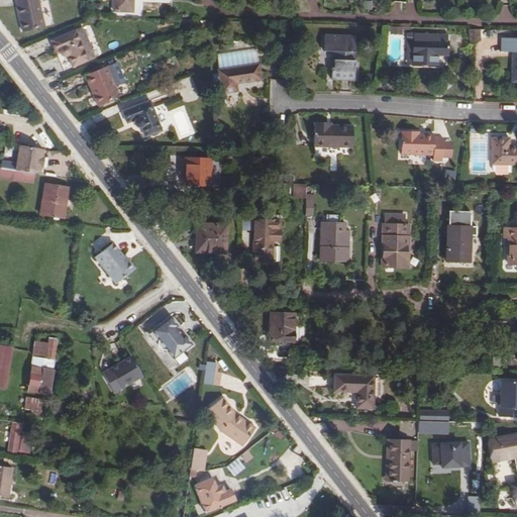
[(18,0),(20,6),(17,6),(24,32),(45,27),(38,0),(18,0)]
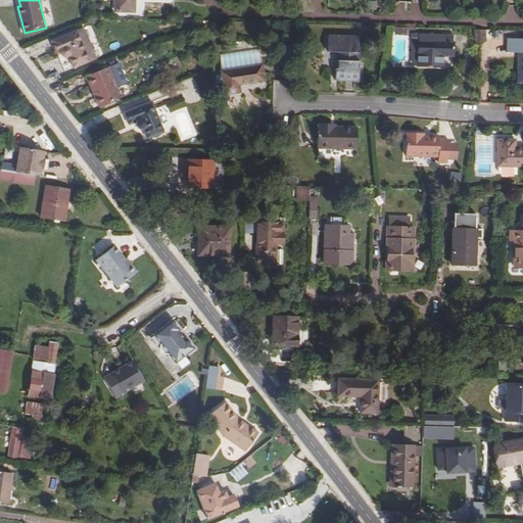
[(116,0),(116,13),(136,14),(137,0),(161,0),(165,0),(164,0),(116,0)]
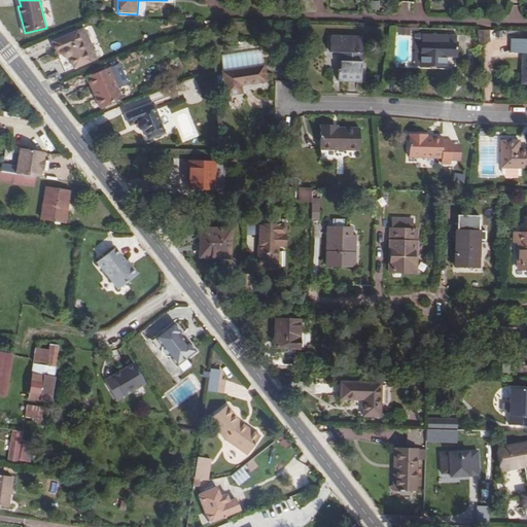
[(478,30),(479,41),(489,41),(490,30),(478,30)]
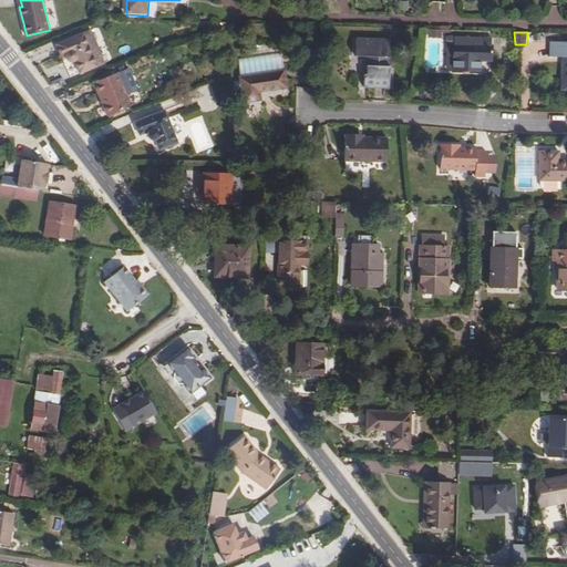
[(75,62),(81,74),(98,66),(84,34),(58,45),(63,59),(65,58),(66,60),(69,61),(71,62),(73,62),(75,62)]
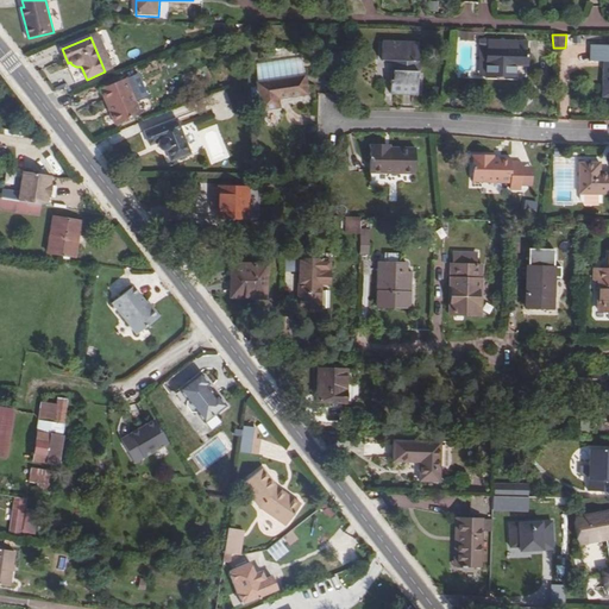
[(489,49),(489,75),(500,75),(506,75),(516,75),(518,64),(528,64),(529,39),(490,39),(489,44),(489,49)]
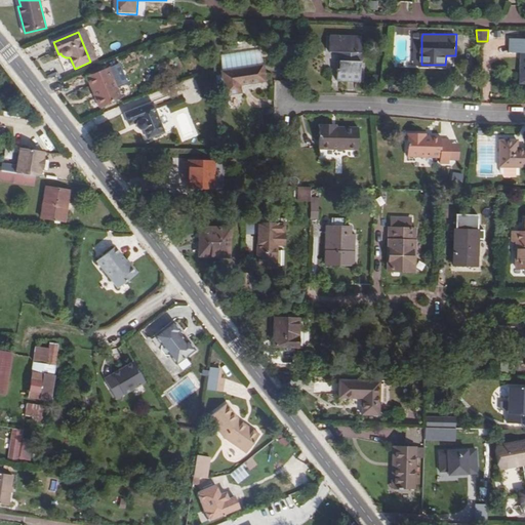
[(335,81),(359,81),(360,63),(361,36),(329,36),(328,52),(338,53),(338,69),(335,69),(335,81)]
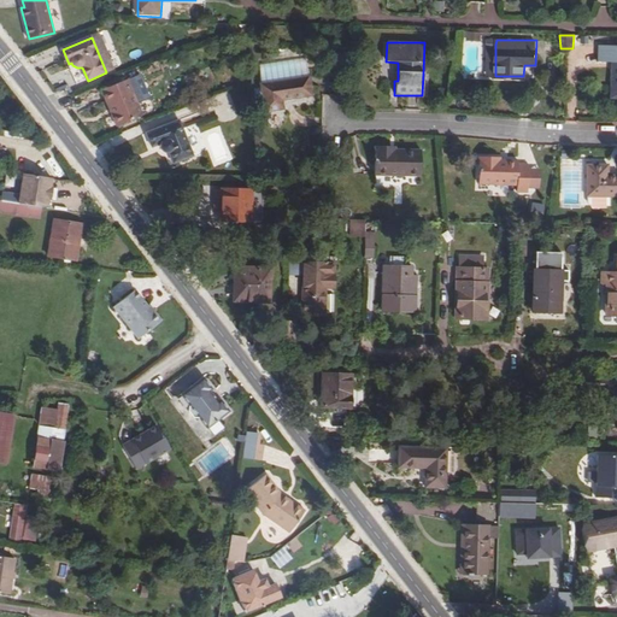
[(616,68),(612,68),(611,89),(616,88),(616,43),(600,43),(599,60),(612,62),(616,62),(616,68)]
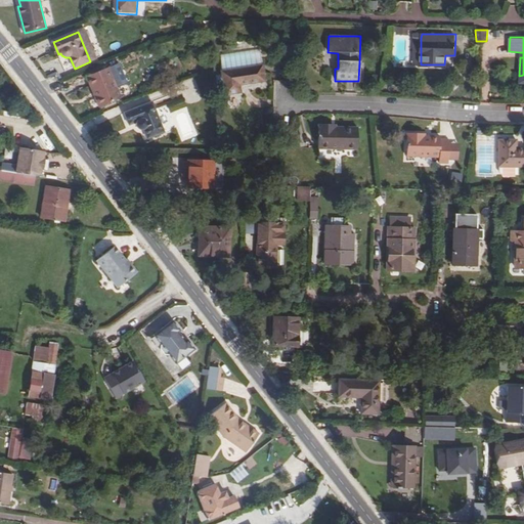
[(263,81),(261,67),(221,72),(224,95),(239,93),(238,85),(263,81)]
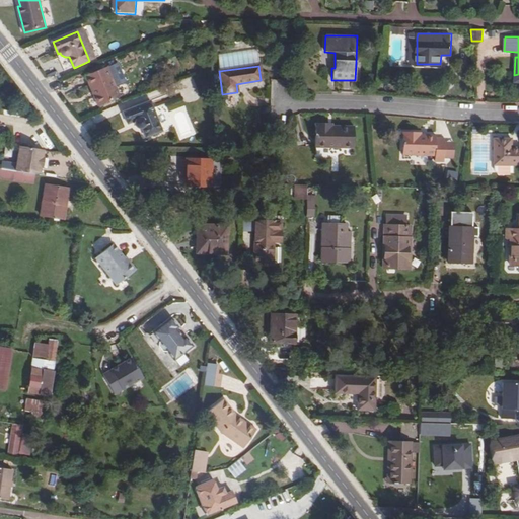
[(98,93),(95,94),(100,105),(122,96),(119,88),(120,85),(118,81),(115,79),(109,67),(87,75),(92,87),(95,86),(98,93)]
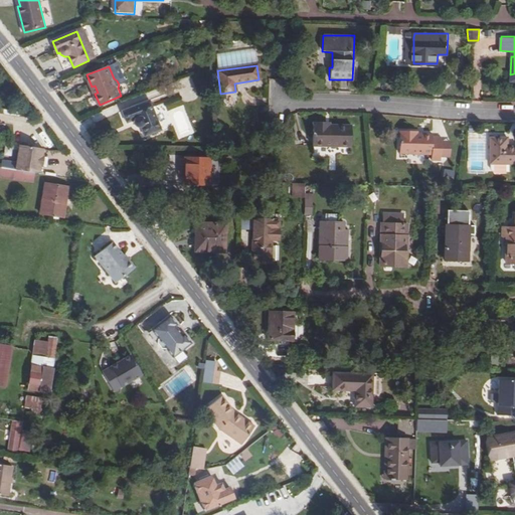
[(144,137),(161,131),(149,101),(122,112),(126,123),(134,120),(134,123),(134,125),(136,126),(137,128),(139,128),(141,128),(144,137)]
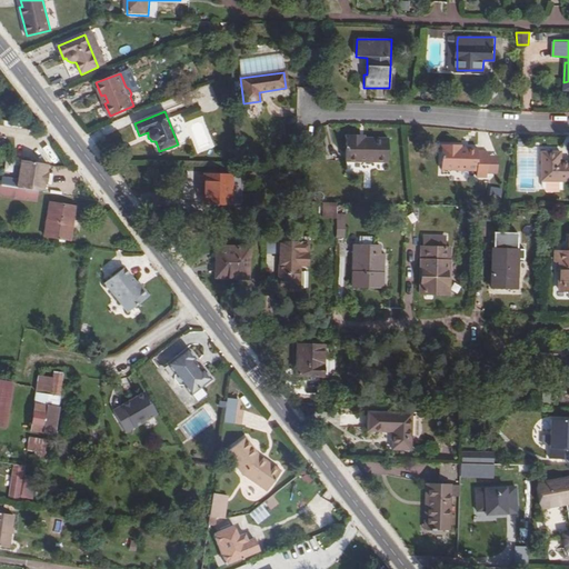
[(197,155),(215,148),(203,116),(185,122),(182,117),(176,119),(182,138),(190,136),(197,155)]
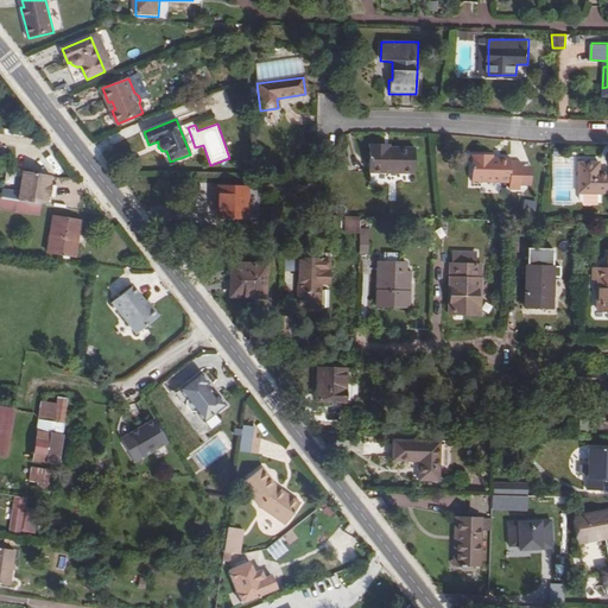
[(387,147),(387,144),(369,143),(369,171),(415,172),(416,147),(391,147),(387,147)]
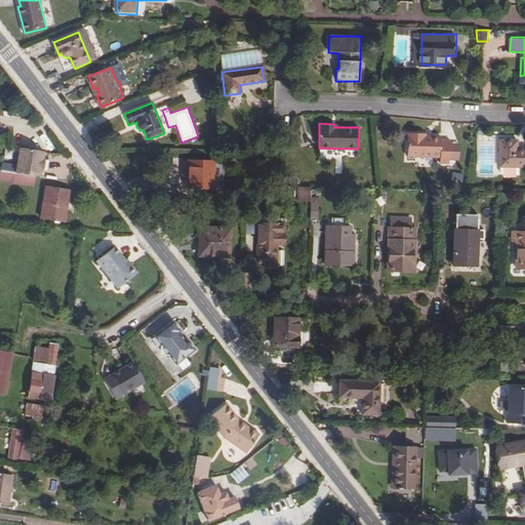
[(451,159),(451,144),(452,139),(443,139),(443,136),(428,135),(428,133),(408,133),(408,156),(440,157),(440,162),(451,163),(451,159)]
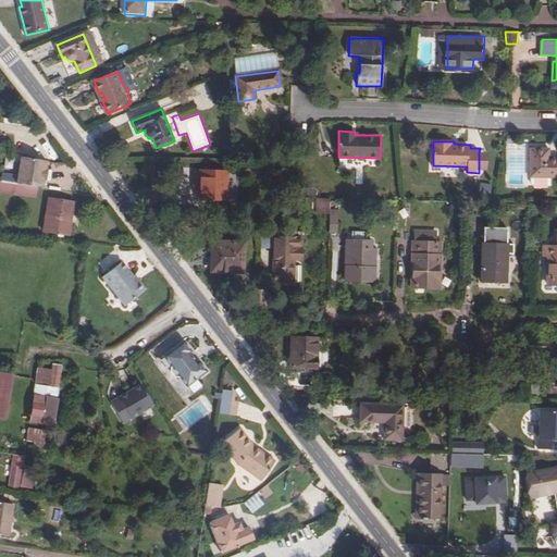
[(506,144),(506,188),(524,188),(523,143),(506,144)]
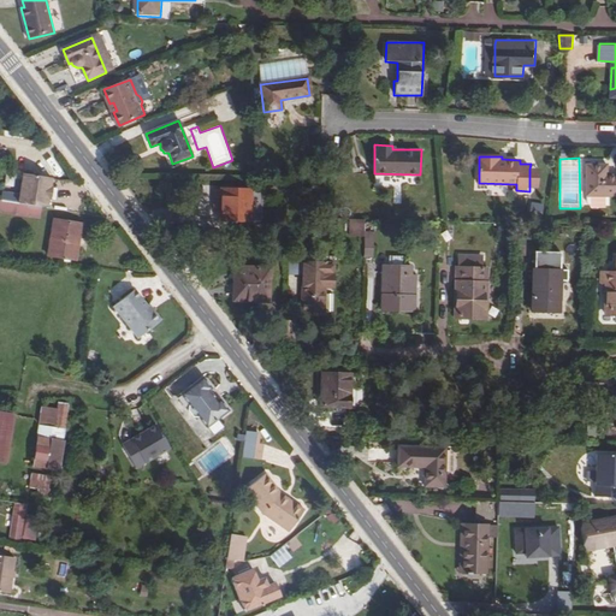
[(58,161),(51,165),(55,178),(63,175),(58,161)]
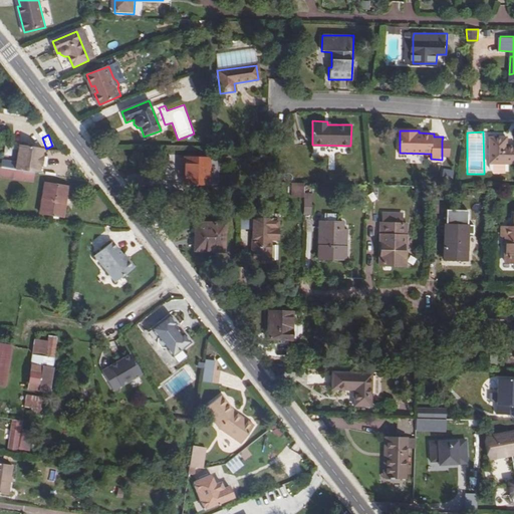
[(513,163),(513,145),(506,145),(507,137),(489,137),(488,162),(513,163)]
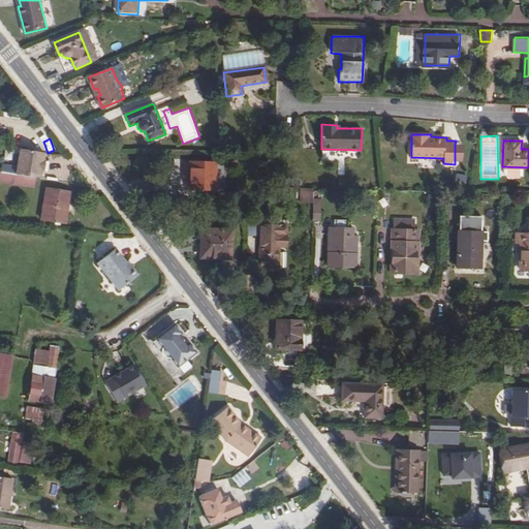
[(464,145),(455,145),(455,160),(463,160),(464,145)]
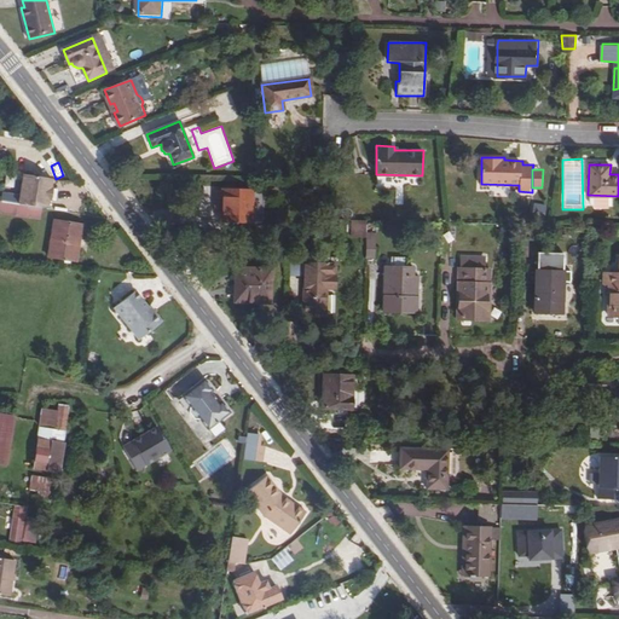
[(50,175),(22,171),(16,203),(33,206),(45,208),(46,198),(47,198),(50,185),(48,185),(50,175)]
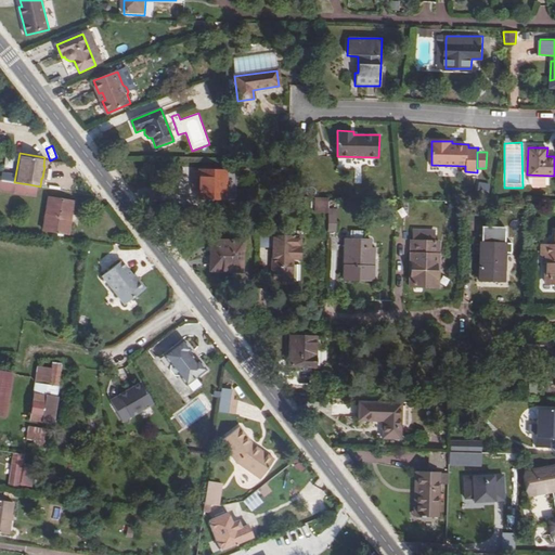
[(224,169),(195,168),(194,197),(223,198),(224,169)]
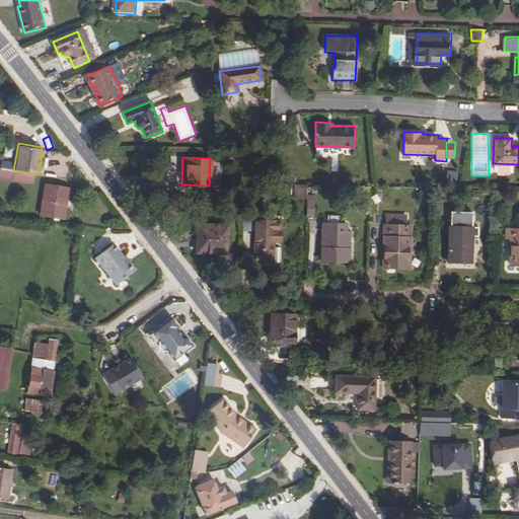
[(13,170),(2,168),(0,177),(25,181),(27,172),(13,170)]
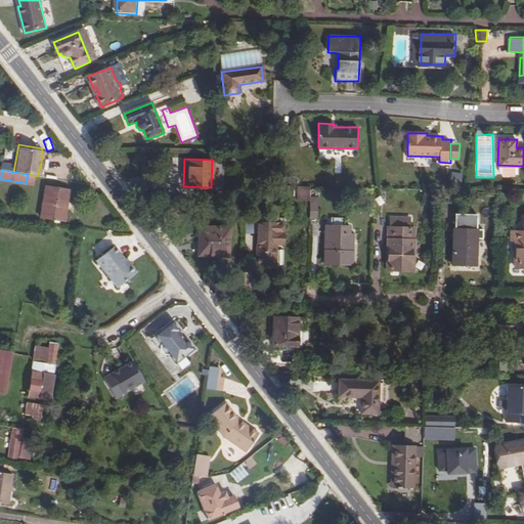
[(452,172),(450,179),(461,181),(463,174),(452,172)]
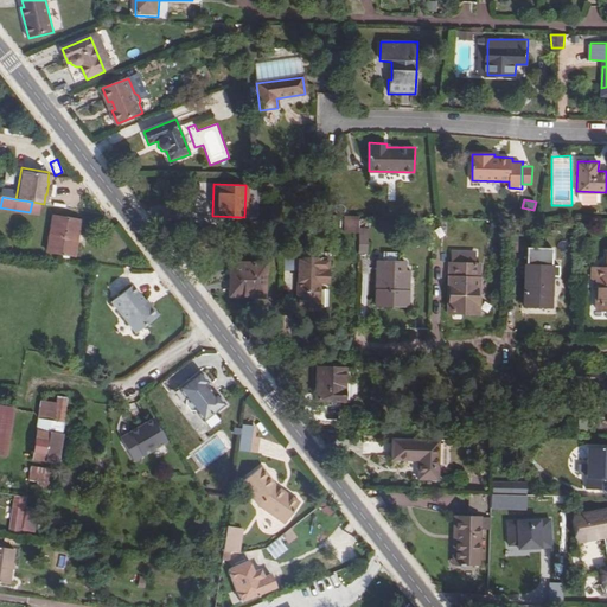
[(55,216),(50,251),(75,256),(80,219),(55,216)]
